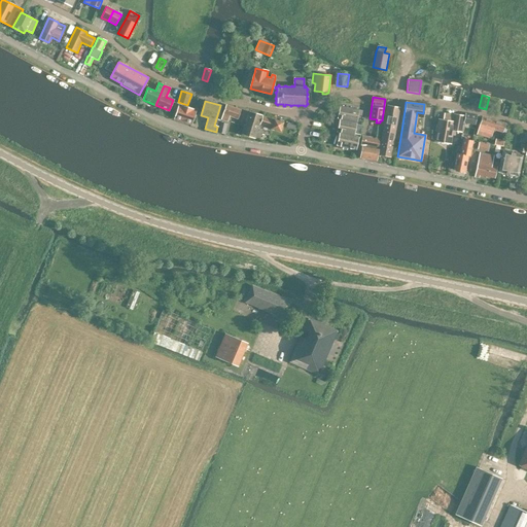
[(176,104),(172,118),(191,125),(196,110),(195,109),(180,105),(176,104)]
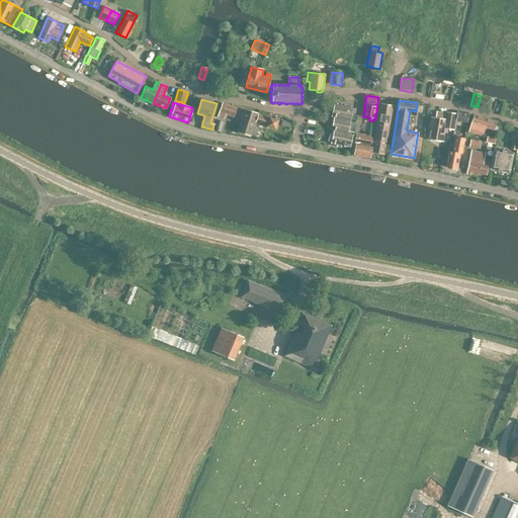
[(234,115),(236,107),(222,102),(218,116),(224,118),(226,113),(234,115)]
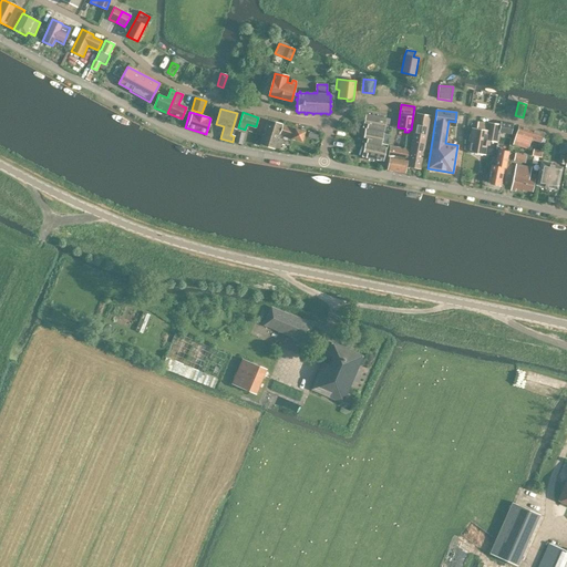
[(368,124),(367,129),(383,133),(387,119),(366,114),(363,123),(368,124)]
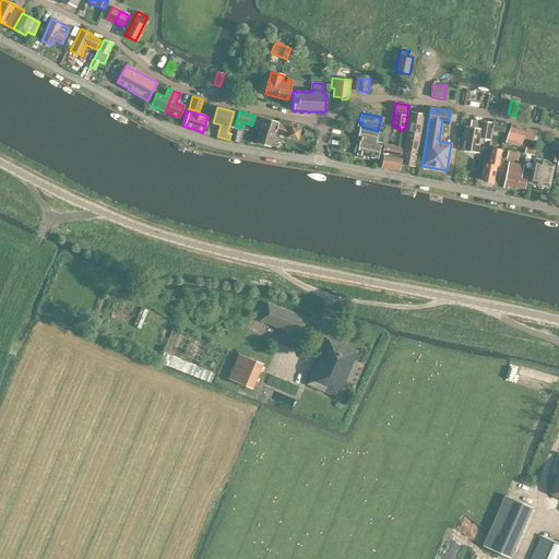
[(414,167),(424,115),(411,113),(401,165),(414,167)]
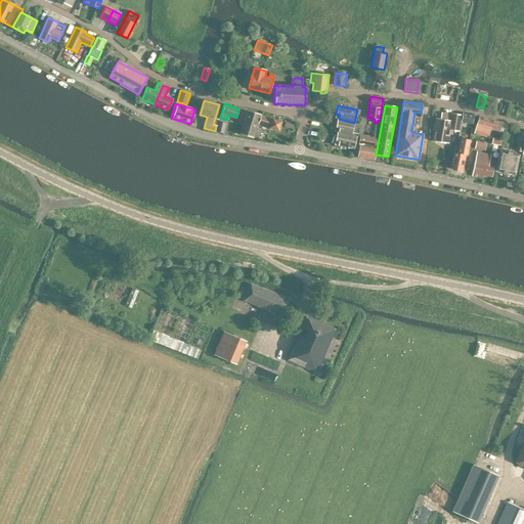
[(280,121),(247,111),(241,133),(253,137),(257,124),(277,130),(280,121)]
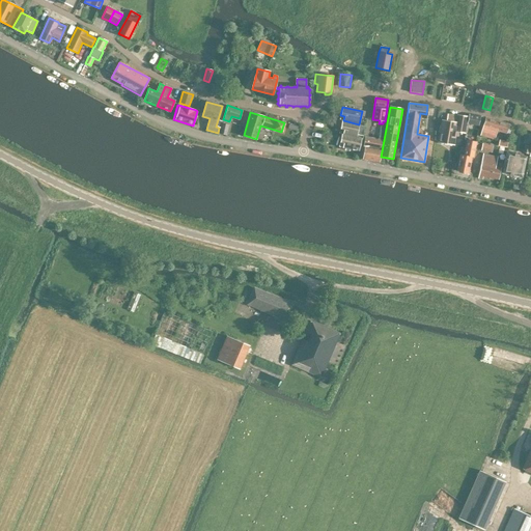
[(469,114),(467,124),(478,127),(480,116),(469,114)]
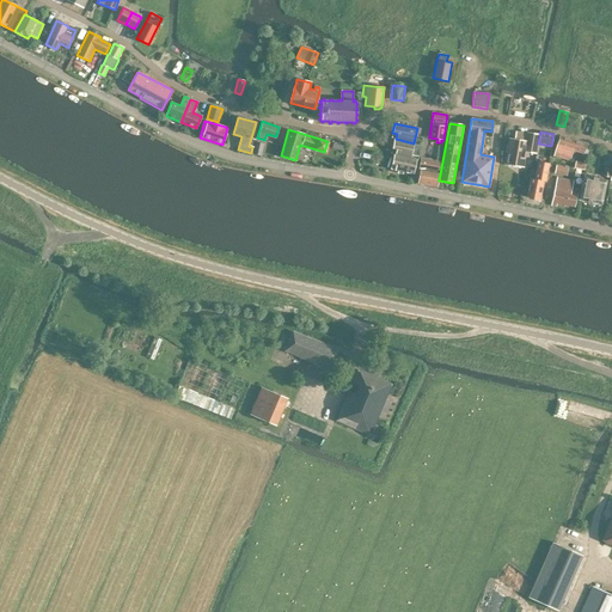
[(525,141),(509,139),(505,164),(522,166),(525,152),(536,153),(538,135),(527,133),(525,141)]
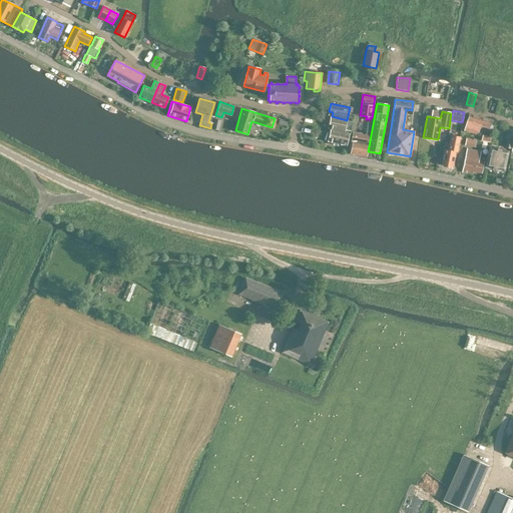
[(494,121),(469,113),(464,130),(478,134),(480,126),(492,129),(494,121)]
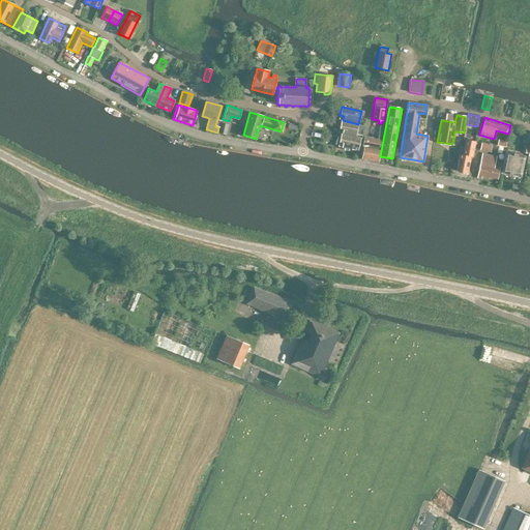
[(343,129),(342,134),(356,137),(356,135),(362,136),(364,125),(358,124),(343,120),(342,120),(340,128),(343,129)]
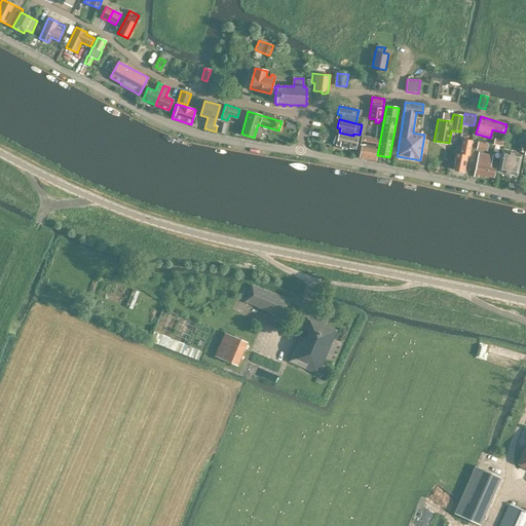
[(217,132),(225,133),(227,123),(219,121),(217,132)]
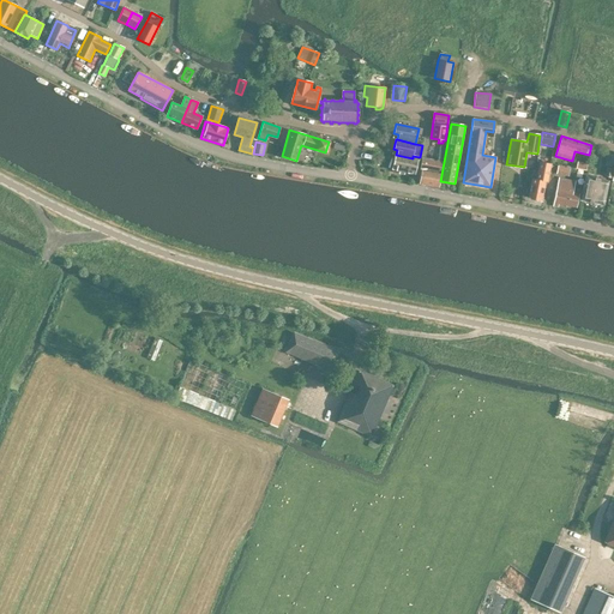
[(415,175),(417,160),(413,158),(396,155),(395,155),(393,164),(397,166),(396,172),(415,175)]
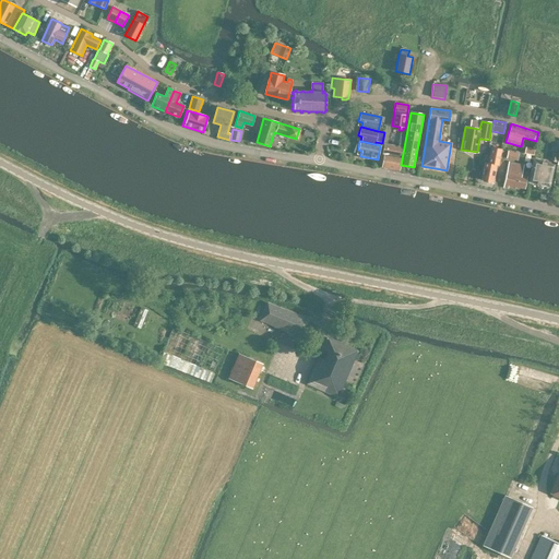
[(391,145),(389,156),(401,158),(403,147),(391,145)]
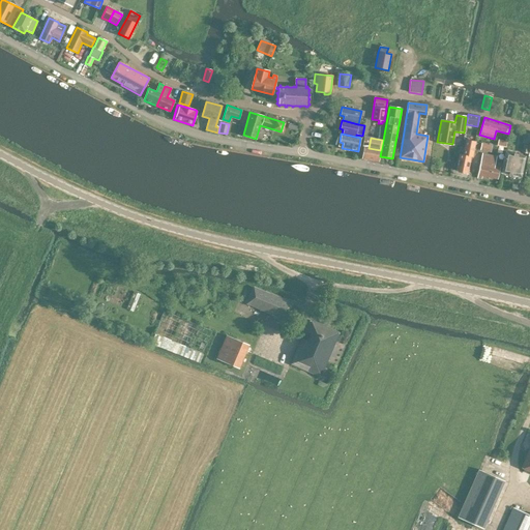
[(472,157),(475,142),(466,140),(463,155),(459,154),(455,171),(467,174),(470,157),(472,157)]
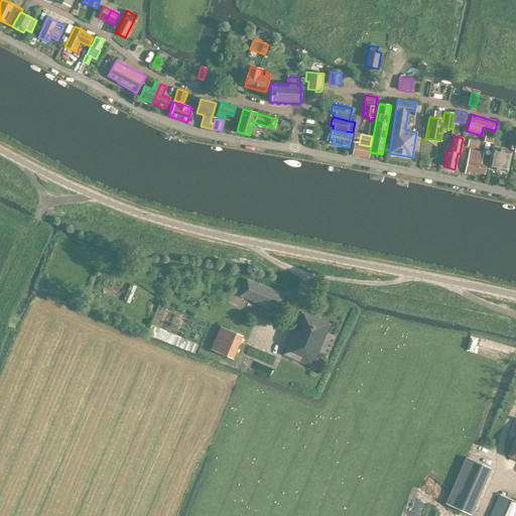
[(471,138),(468,145),(478,148),(480,141),(471,138)]
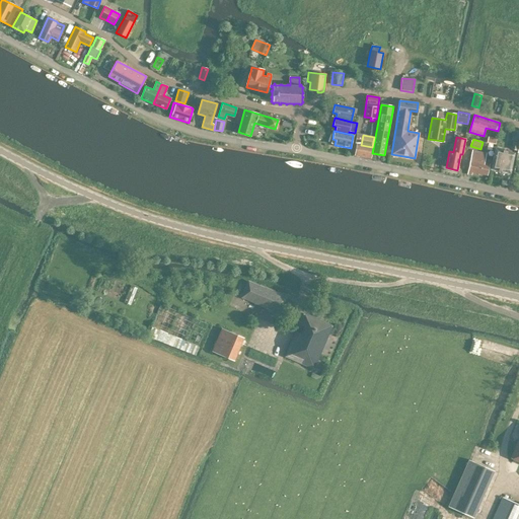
[(373,147),(356,144),(354,155),(371,158),(373,147)]
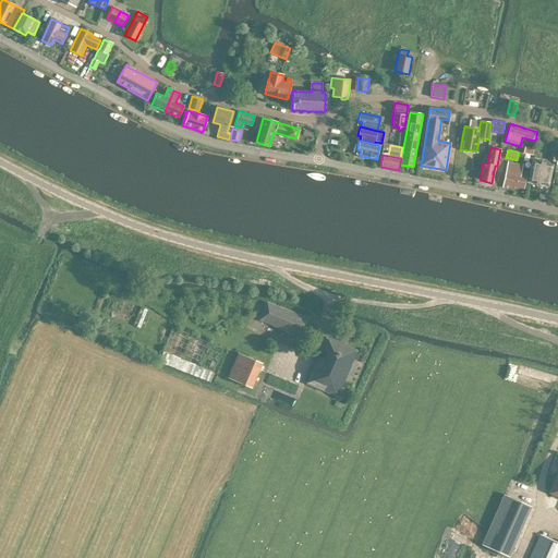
[(548,186),(554,165),(532,160),(528,182),(548,186)]
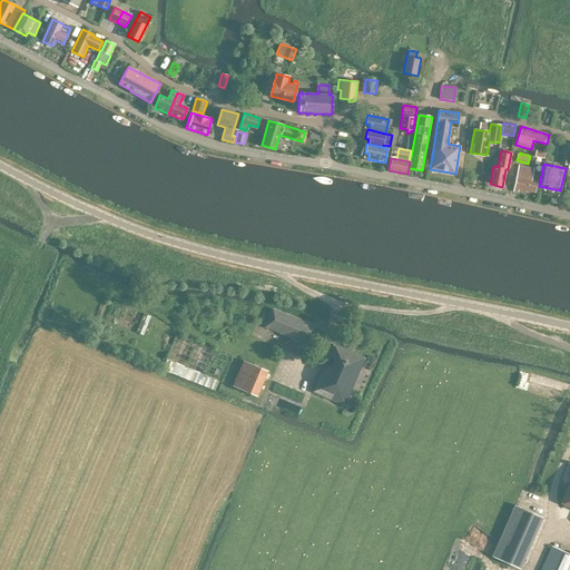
[(538,180),(538,176),(532,175),(534,168),(519,166),(514,189),(536,193),(538,180)]
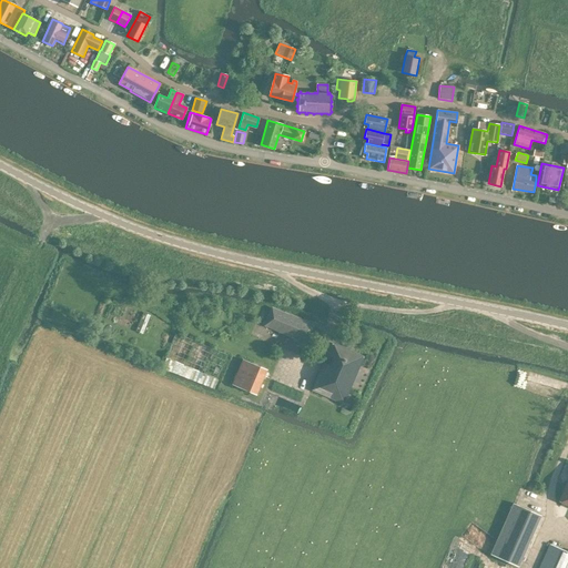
[(313,325),(272,308),(265,325),(306,342),(313,325)]
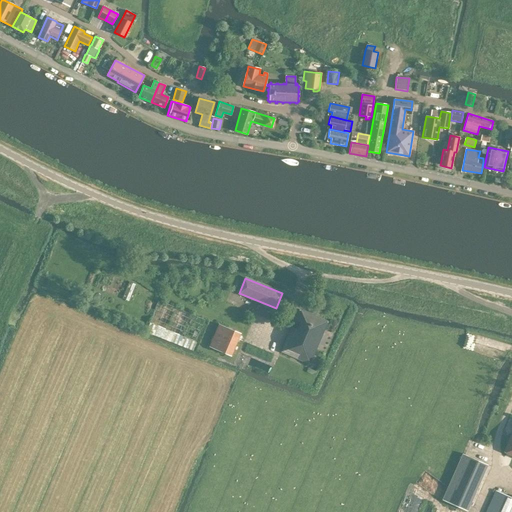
[(129,282),(122,298),(128,301),(135,284),(129,282)]
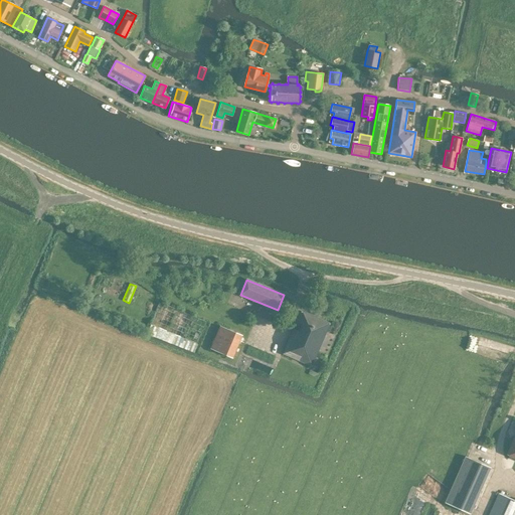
[(299,331),(293,329),(283,354),(311,366),(330,324),(301,311),(297,322),(302,324),(299,331)]
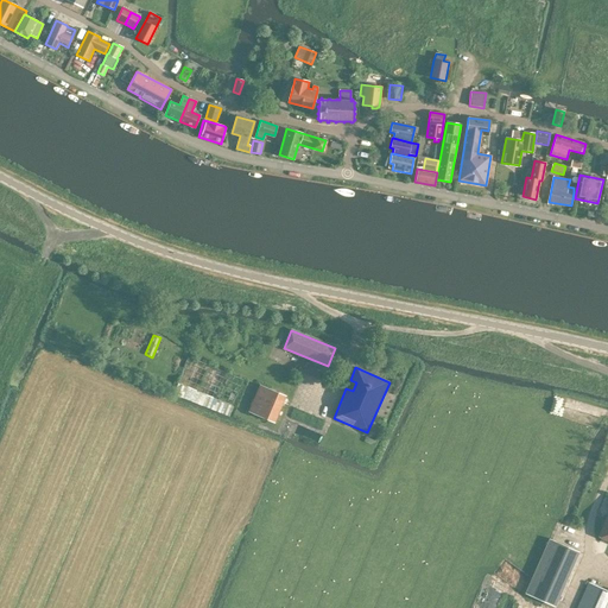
[(184,385),(179,397),(229,417),(234,405),(184,385)]
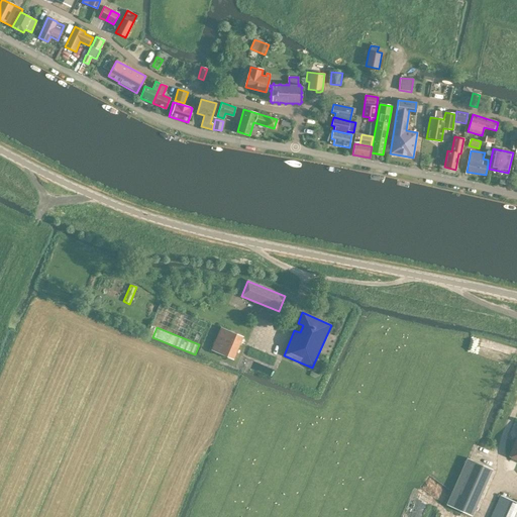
[(222,328),(212,350),(233,359),(231,358),(241,336),(220,327),(222,328)]
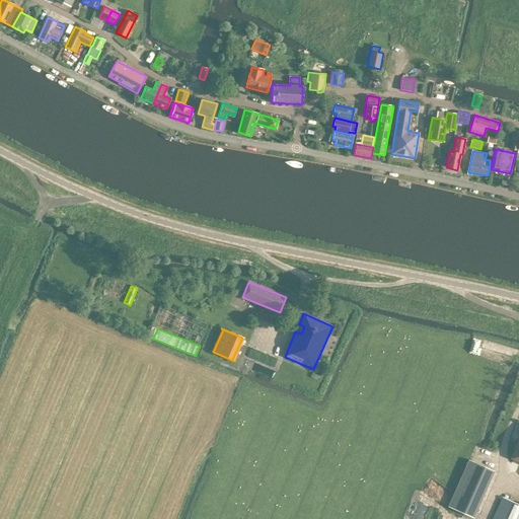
[(518,437),(510,458),(514,459),(518,461),(518,437)]
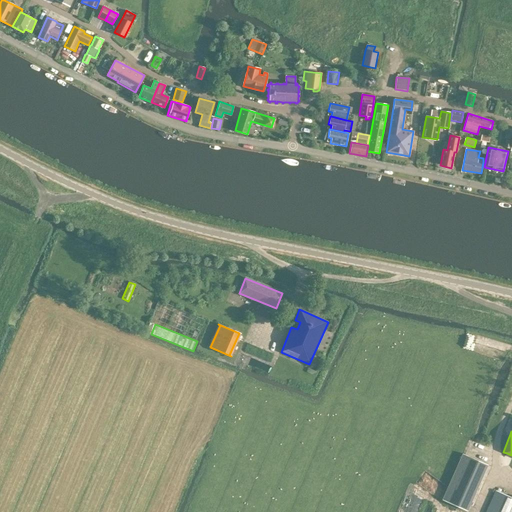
[(442,500),(466,511),(487,464),(463,454),(442,500)]
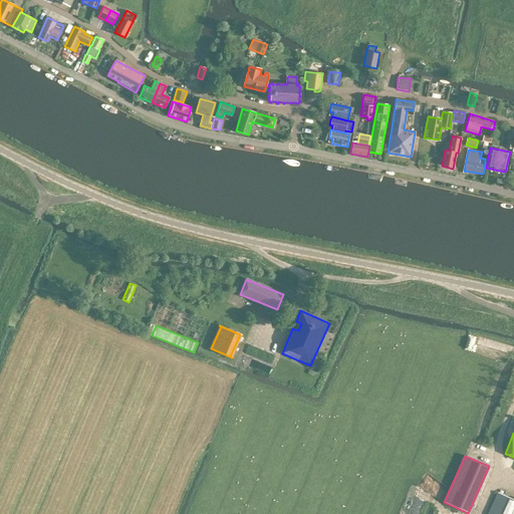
[(513,513),(513,499),(498,493),(488,513),(513,513)]
